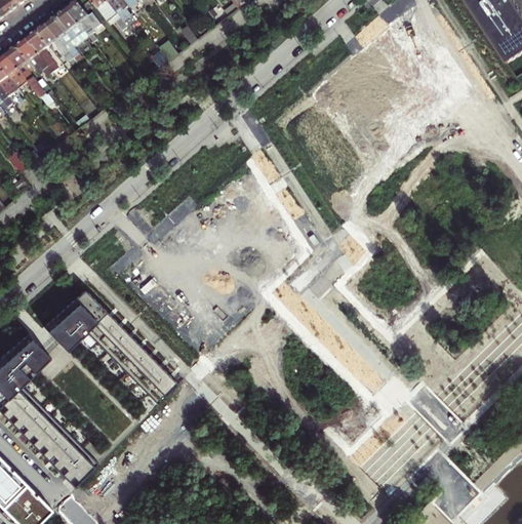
[(16,3),(13,0),(0,0),(0,3),(1,2),(7,10),(12,6),(16,3)]
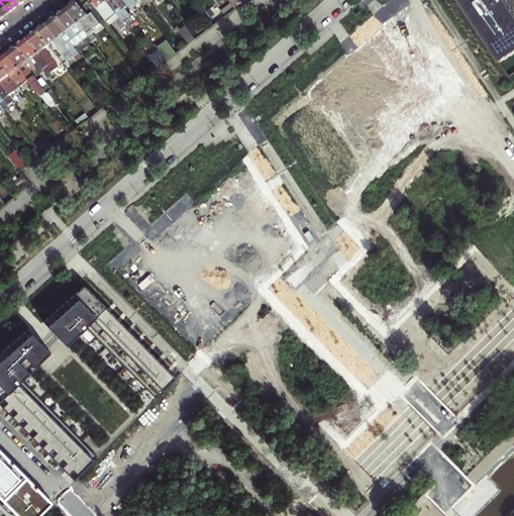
[(87,14),(76,0),(72,0),(69,2),(64,6),(70,14),(72,12),(77,19),(76,20),(87,33),(91,31),(91,30),(89,27),(98,22),(90,12),(87,14)]
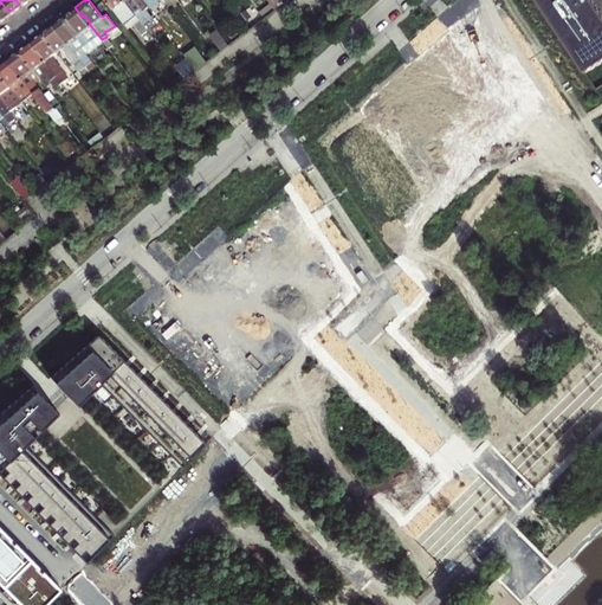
[(105,8),(98,0),(95,4),(101,11),(105,8)]
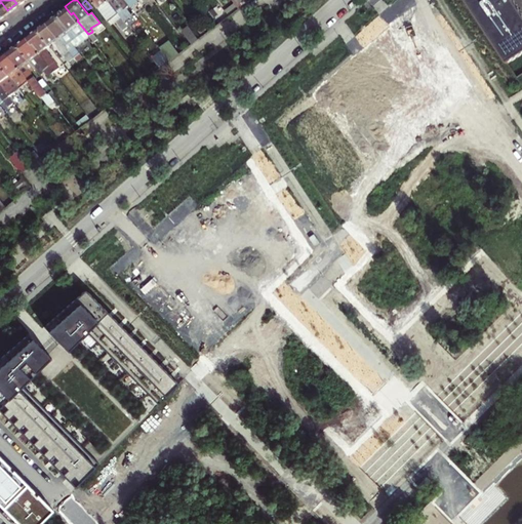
[(91,0),(109,23),(114,18),(121,29),(126,25),(125,23),(108,0),(91,0)]
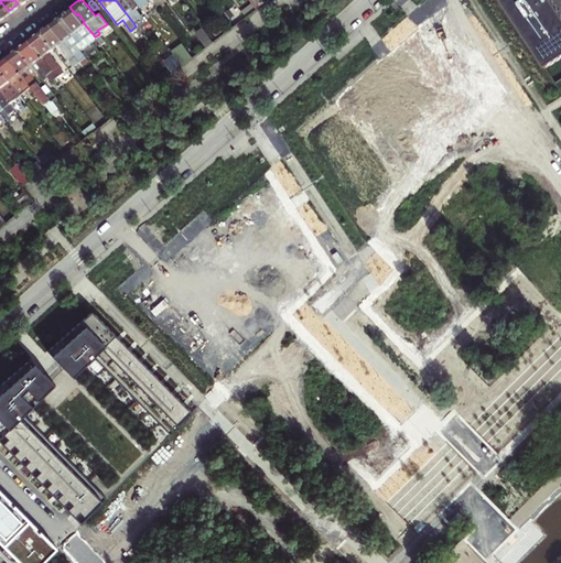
[(136,4),(132,0),(116,0),(135,24),(139,21),(136,17),(139,14),(133,7),(136,4)]
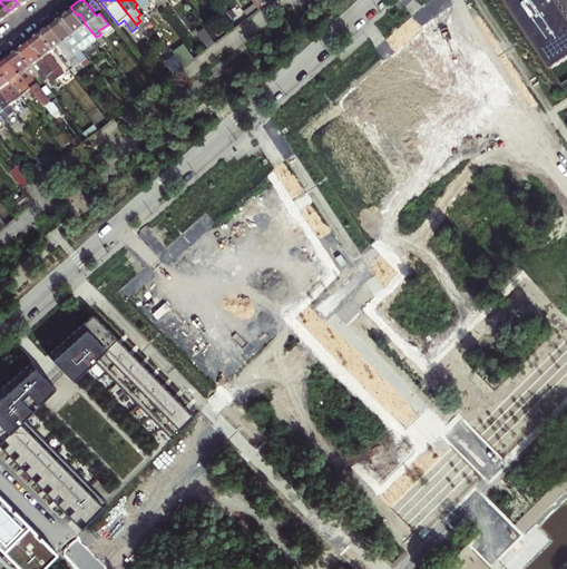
[(506,0),(549,67),(566,55),(566,0),(506,0)]
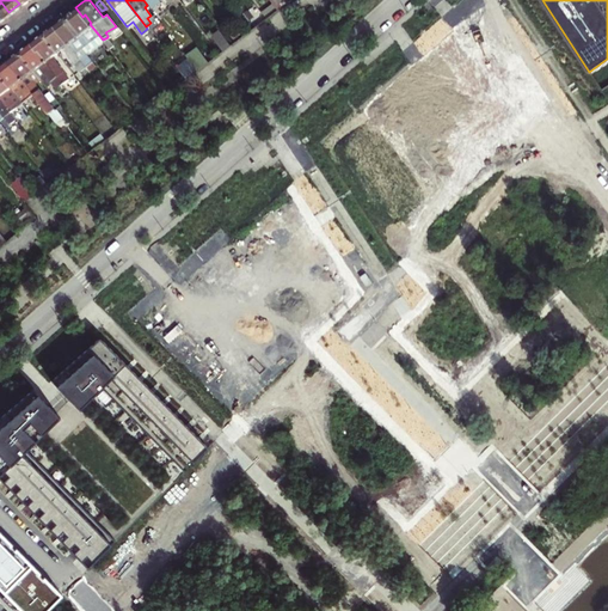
[(83,17),(75,7),(71,11),(65,14),(91,49),(96,46),(108,61),(108,60),(117,73),(123,68),(108,47),(103,40),(90,24),(91,23),(85,14),(83,17)]
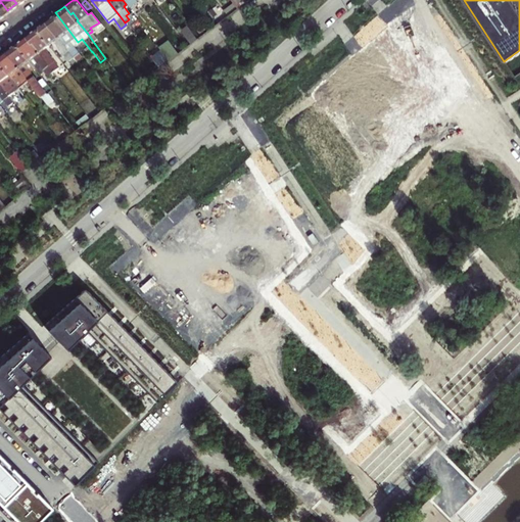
[(67,49),(78,42),(55,12),(50,16),(44,21),(50,30),(52,28),(58,36),(57,36),(67,49)]
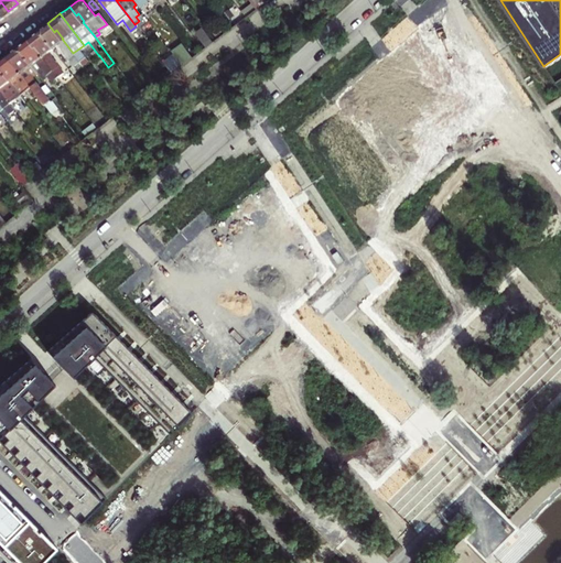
[(54,32),(47,23),(43,26),(39,30),(52,47),(56,43),(67,57),(73,53),(62,39),(63,39),(56,30),(54,32)]
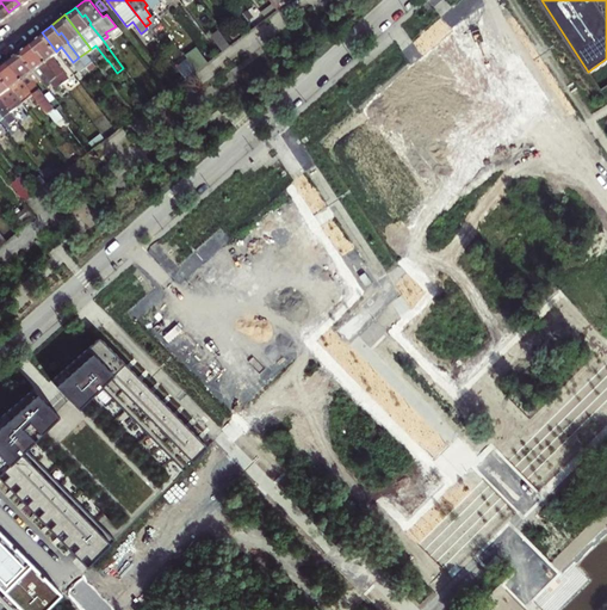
[(56,51),(42,32),(36,37),(29,42),(36,51),(38,50),(45,59),(44,60),(66,90),(72,85),(61,71),(62,69),(51,55),(56,51)]
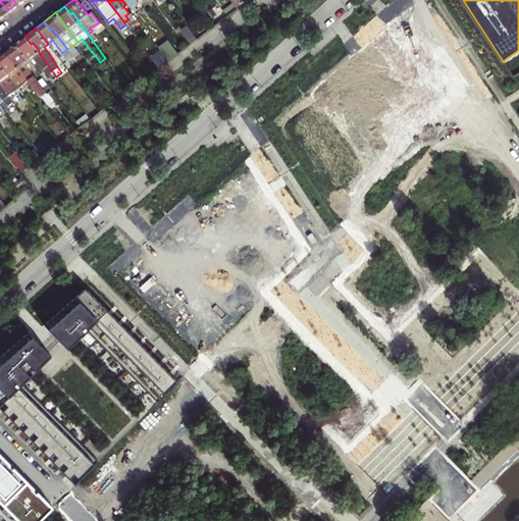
[(31,44),(24,36),(21,39),(15,43),(28,58),(33,55),(42,68),(43,68),(52,80),(56,76),(38,51),(39,50),(33,43),(31,44)]
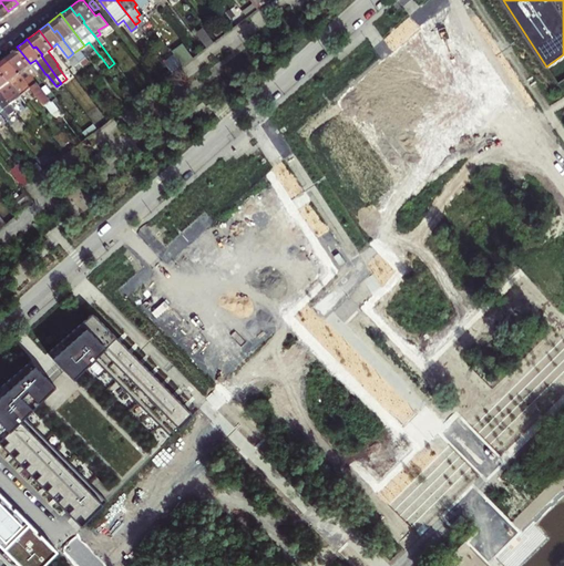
[(27,67),(30,63),(17,47),(11,51),(6,55),(12,64),(14,62),(21,71),(19,72),(30,85),(54,117),(60,113),(50,100),(51,99),(27,67)]
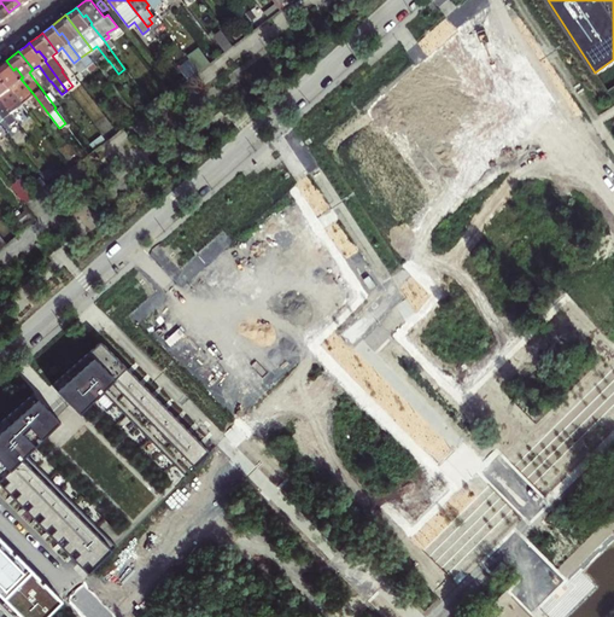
[(13,70),(6,60),(1,64),(0,65),(0,75),(19,102),(25,97),(27,98),(33,93),(21,79),(23,77),(16,68),(13,70)]
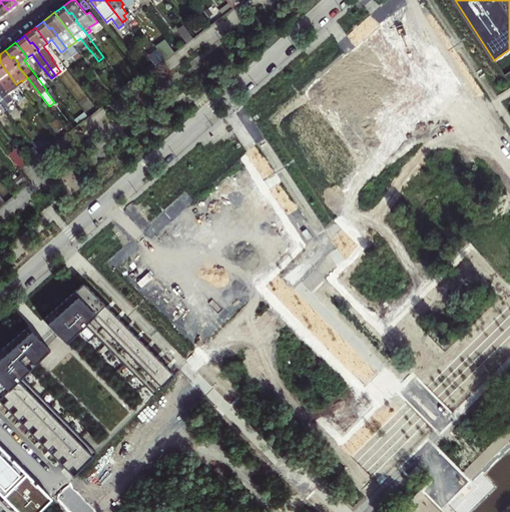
[(20,89),(16,84),(0,62),(0,83),(11,97),(20,89)]
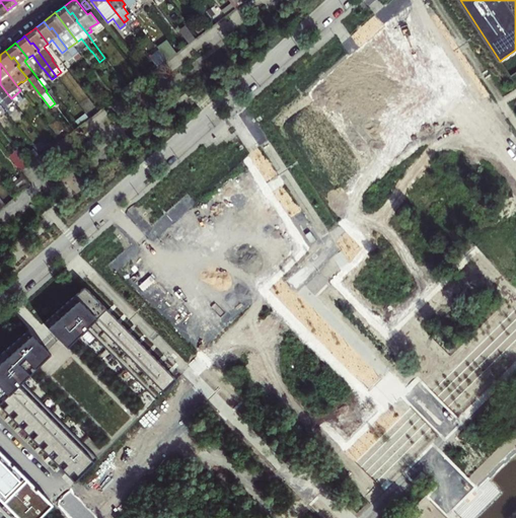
[(0,97),(2,96),(6,101),(11,98),(0,84),(0,97)]
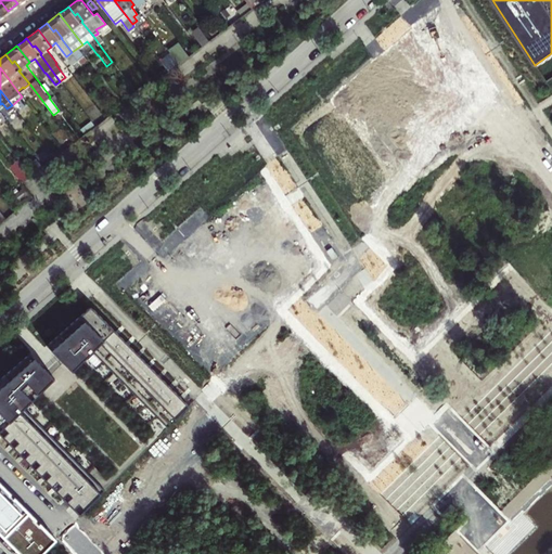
[(37,159),(40,165),(52,157),(48,152),(37,159)]
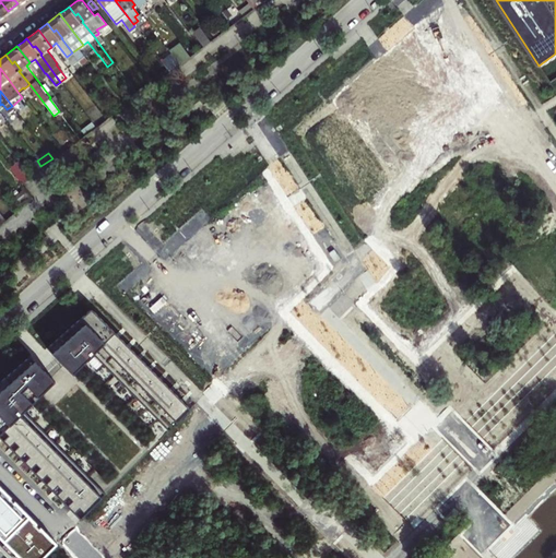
[(8,167),(20,182),(31,175),(19,158),(8,167)]
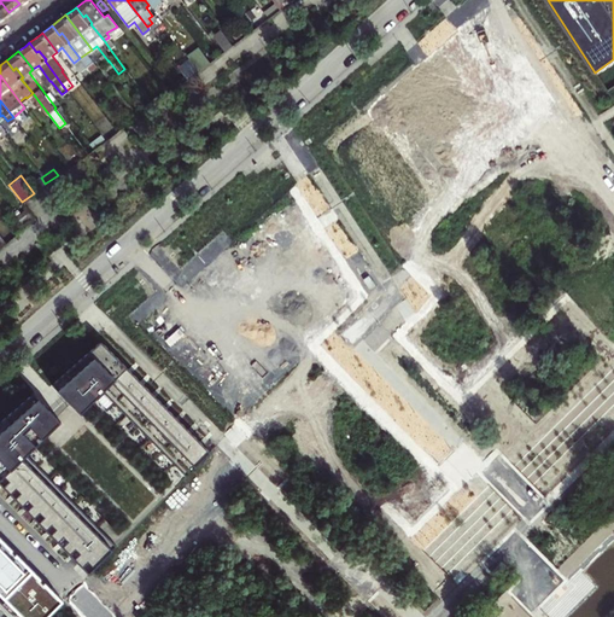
[(50,384),(75,412),(98,391),(183,476),(206,452),(98,341),(50,384)]
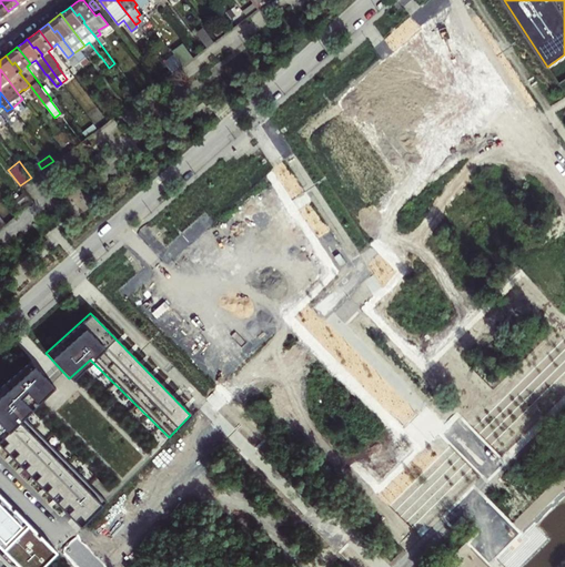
[(220,368),(195,336),(180,347),(205,380),(220,368)]
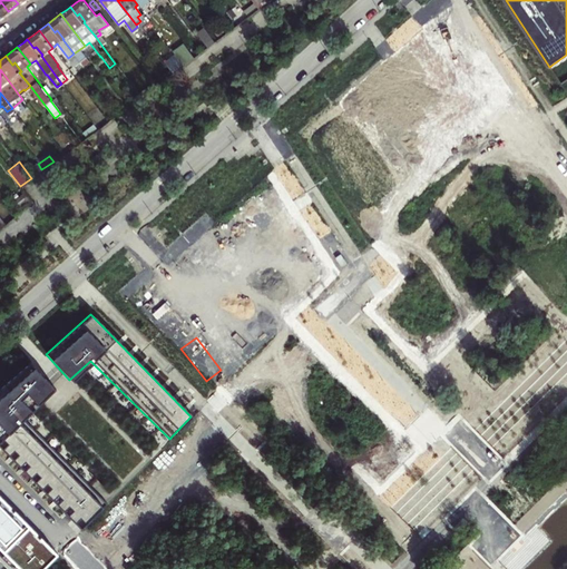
[(50,389),(27,363),(0,385),(0,447),(80,527),(104,502),(17,418),(50,389)]
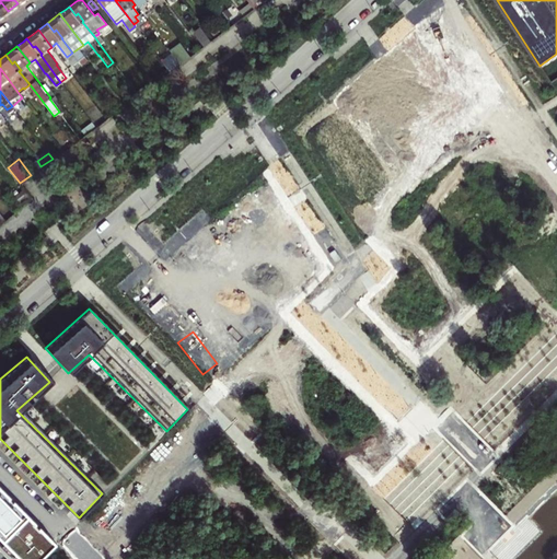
[(36,558),(53,544),(0,489),(0,538),(19,558),(36,558)]
